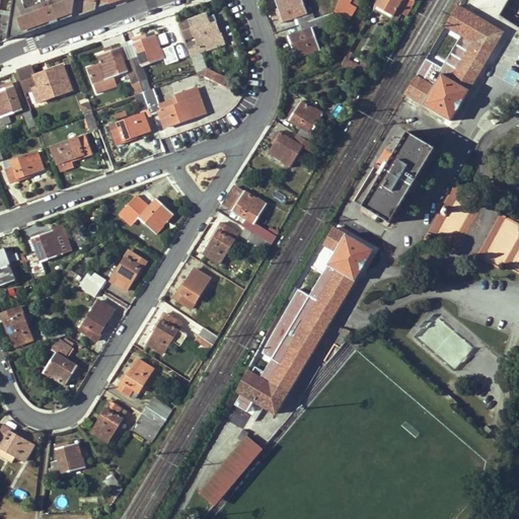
[(0,0),(0,24),(3,24),(2,28),(8,30),(8,29),(9,29),(11,15),(0,13),(0,0)]
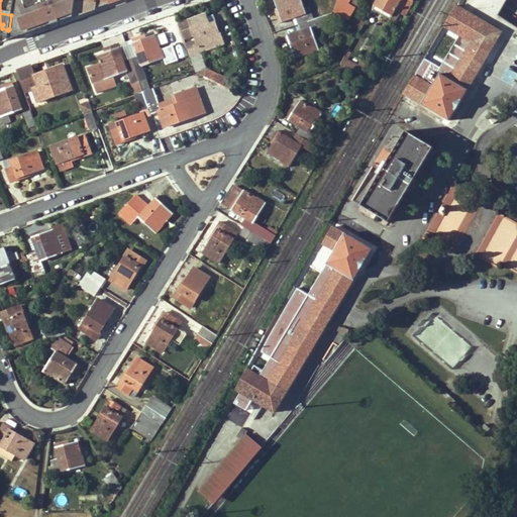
[(18,0),(13,2),(11,15),(9,29),(19,25),(22,35),(49,25),(41,0),(18,0)]
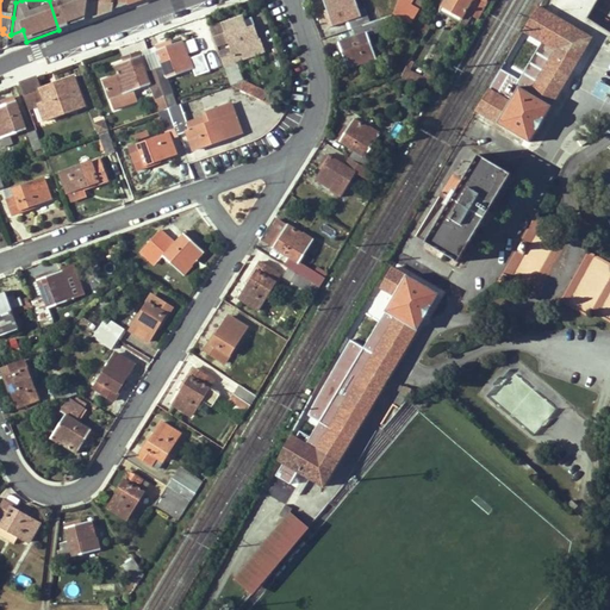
[(49,0),(58,30),(86,20),(88,0),(49,0)]
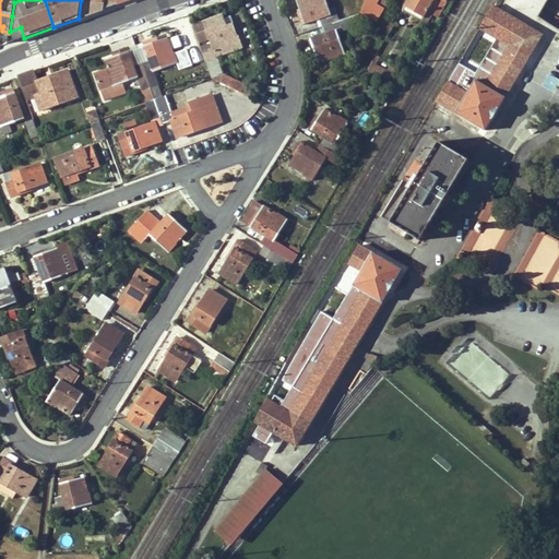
[(81,0),(79,19),(104,10),(105,1),(105,0),(81,0)]
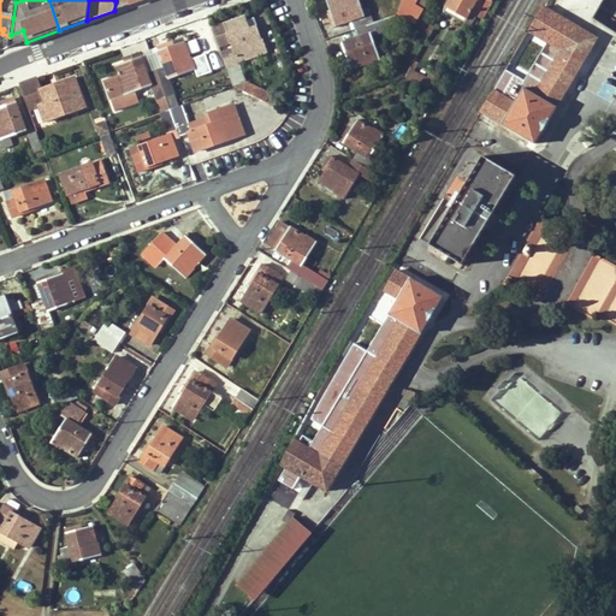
[(332,28),(353,22),(355,29),(356,29),(385,19),(381,7),(363,13),(359,0),(326,0),(333,19),(330,19),(332,28)]
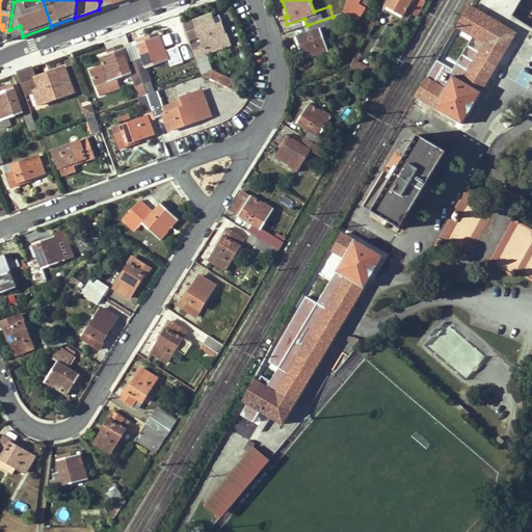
[(345,9),(348,0),(346,0),(341,0),(339,7),(345,9)]
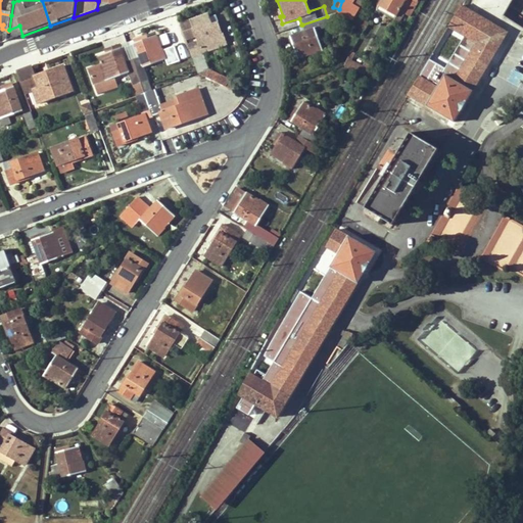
[(360,8),(360,7),(354,4),(345,0),(341,0),(342,0),(339,9),(338,12),(351,20),(360,8)]
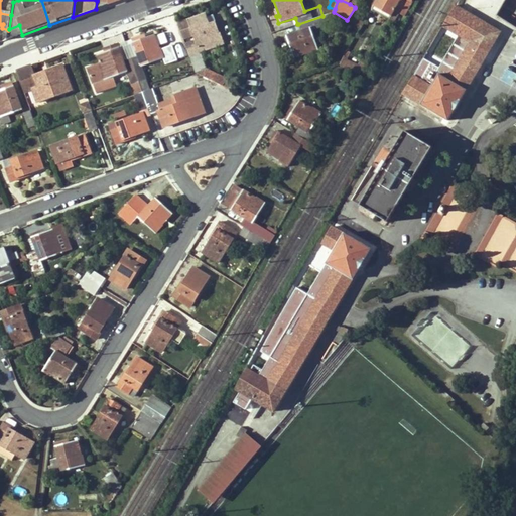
[(370,11),(372,12),(373,11),(376,5),(392,14),(400,0),(375,0),(375,1),(370,11)]
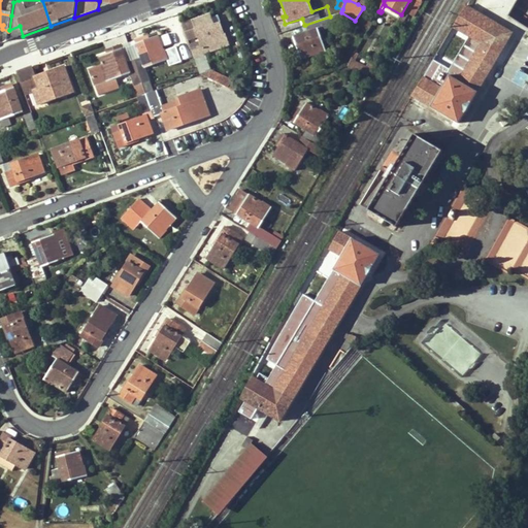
[(413,15),(422,0),(409,0),(401,14),(398,21),(396,23),(397,23),(401,25),(408,13),(413,15)]
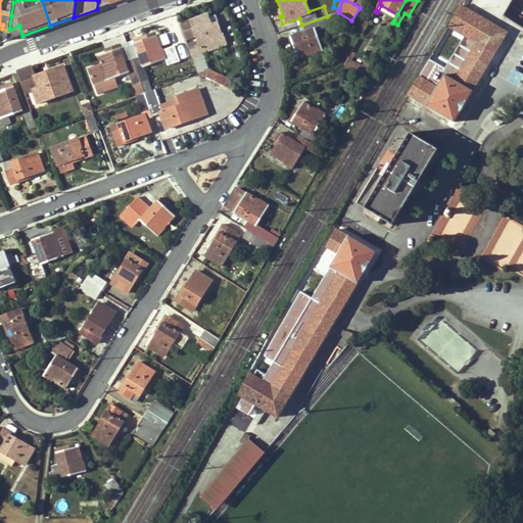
[(409,95),(427,105),(444,76),(472,91),(508,31),(463,4),(448,27),(472,40),(456,67),(433,54),(422,73),(409,95)]
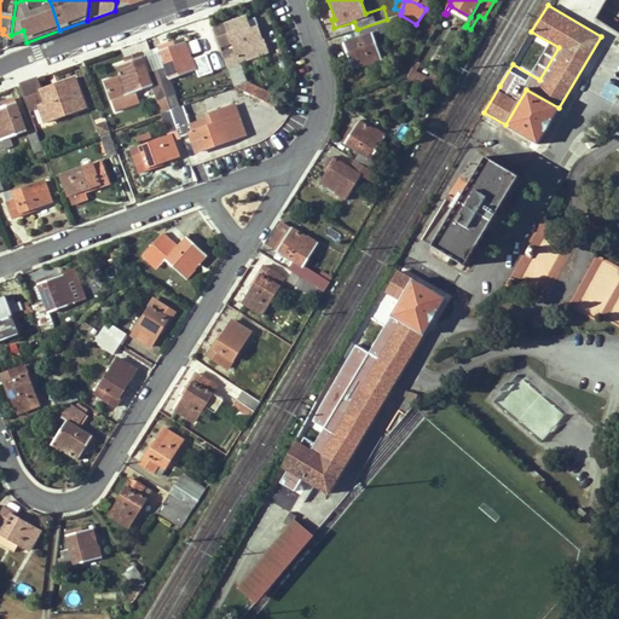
[(470,17),(451,6),(447,13),(467,24),(470,17)]
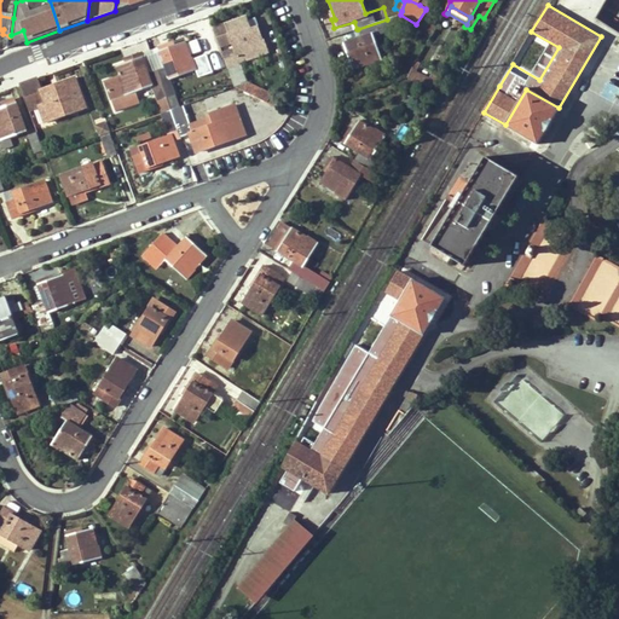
[(426,10),(416,24),(432,34),(437,28),(437,27),(424,19),(429,12),(426,10)]
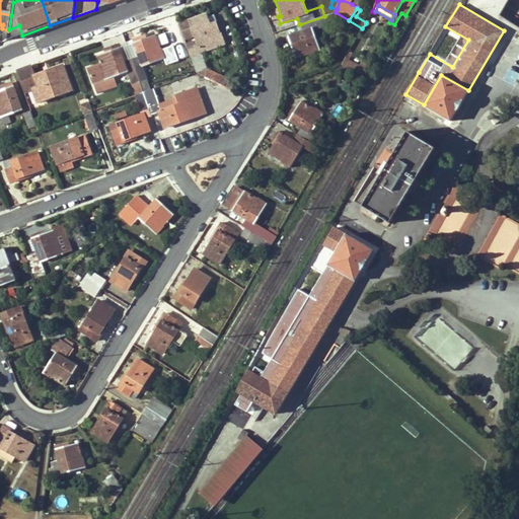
[(194,33),(200,52),(211,48),(223,45),(216,22),(216,19),(210,22),(208,16),(207,12),(189,18),(194,33)]
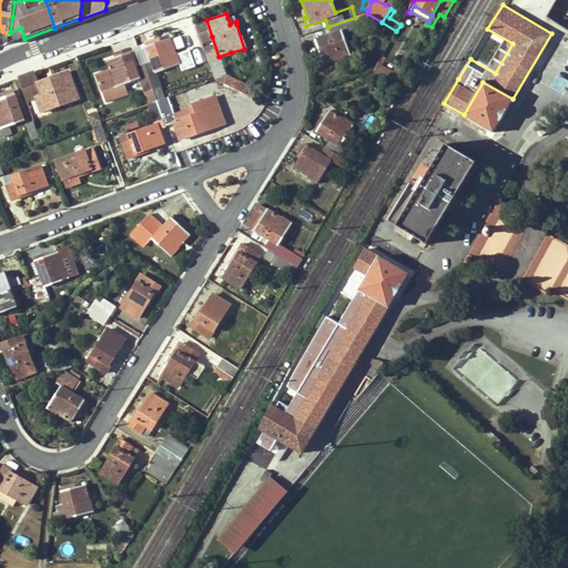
[(355,18),(328,27),(331,36),(313,41),(315,48),(310,49),(313,57),(321,54),(324,63),(338,58),(340,59),(350,56),(343,32),(358,28),(357,23),(366,20),(364,14),(355,18)]
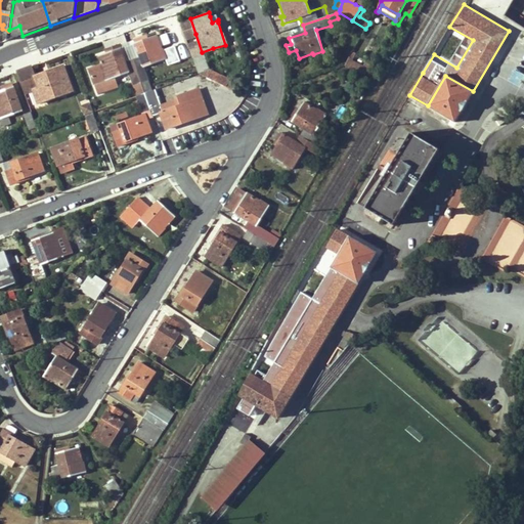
[(8,31),(7,41),(23,36),(19,26),(9,30),(8,30),(8,31)]
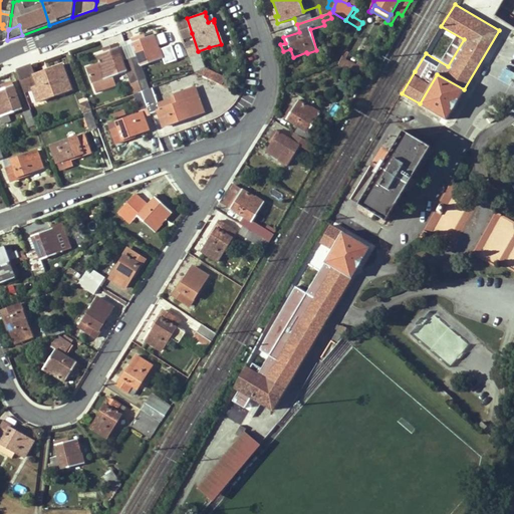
[(132,39),(133,42),(138,56),(131,58),(143,91),(149,89),(141,66),(164,58),(162,54),(160,48),(159,48),(154,34),(139,39),(138,37),(132,39)]
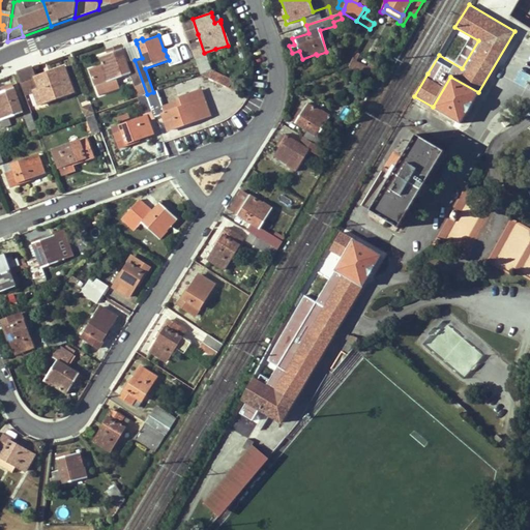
[(135,60),(142,58),(137,43),(129,46),(135,60)]
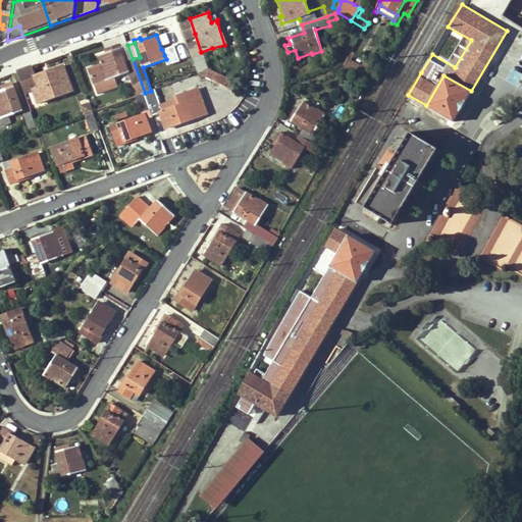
[(125,62),(120,48),(119,45),(113,47),(114,50),(98,56),(101,64),(89,68),(98,93),(117,86),(114,76),(128,72),(137,96),(145,93),(133,59),(125,62)]
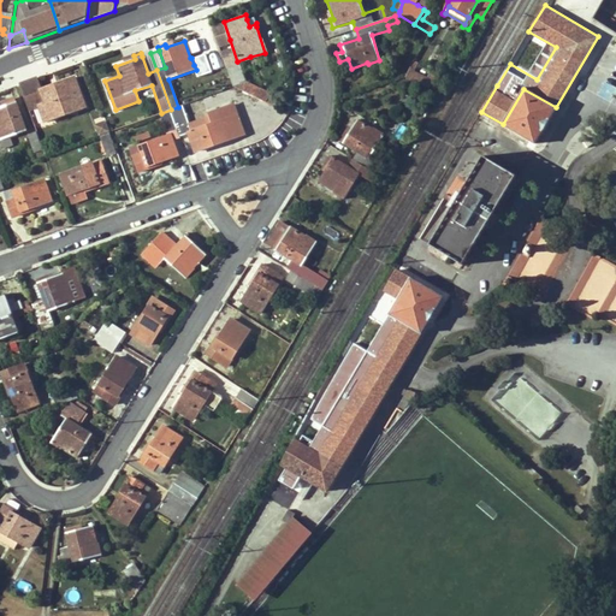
[(150,53),(142,57),(148,73),(157,70),(150,53)]
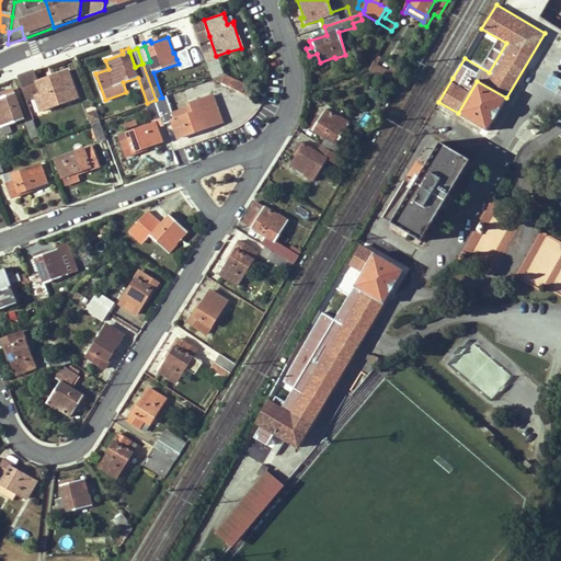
[(227,87),(218,58),(206,63),(212,79),(213,79),(227,87)]
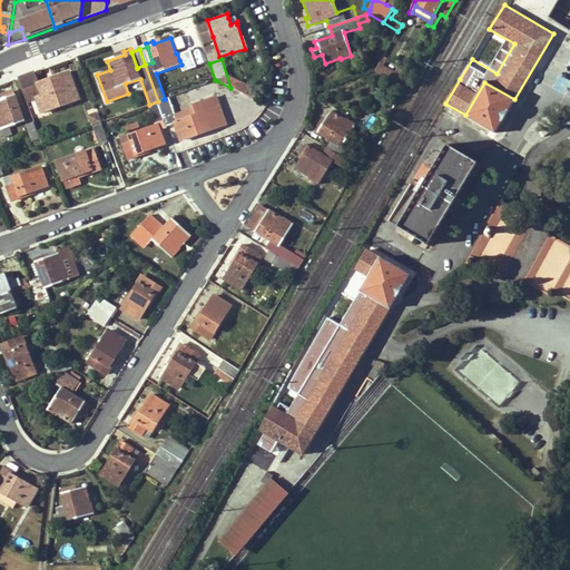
[(199,67),(205,82),(214,80),(208,64),(199,67)]
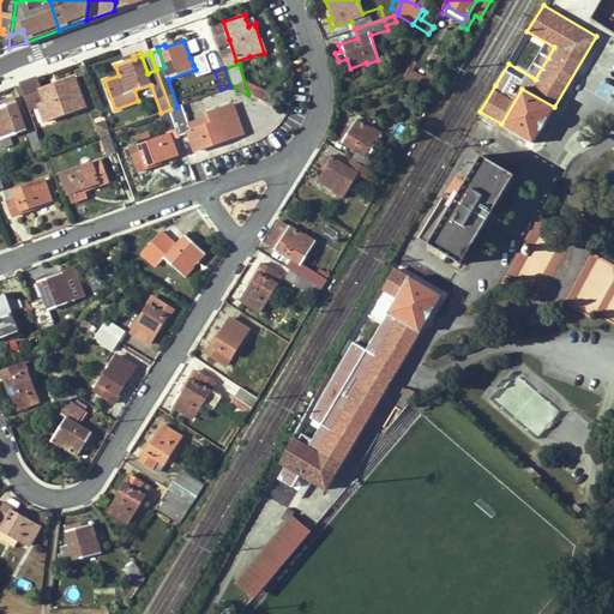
[(405,77),(428,88),(432,82),(409,70),(405,77)]
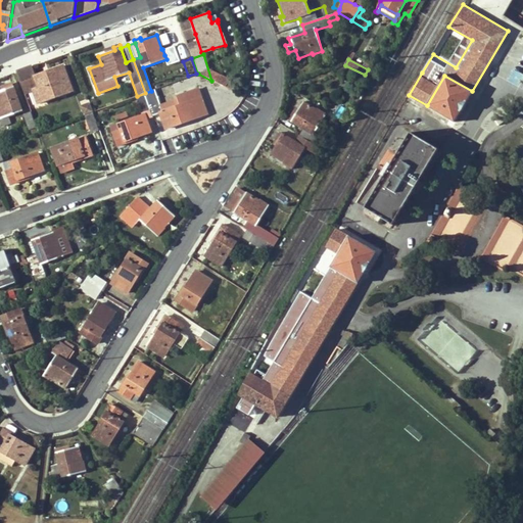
[(34,97),(41,95),(44,102),(53,99),(51,91),(66,85),(60,67),(43,75),(43,74),(27,79),(34,97)]
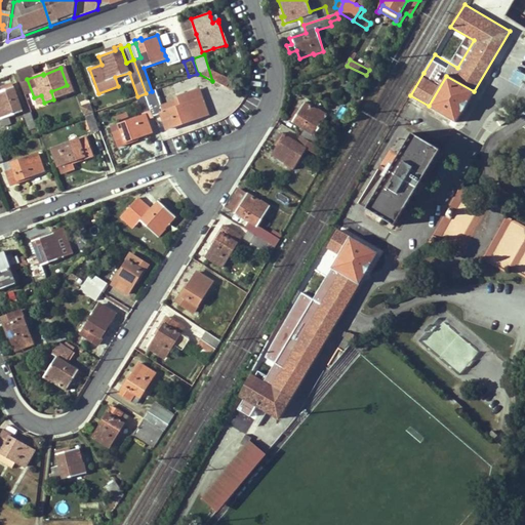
[(475,92),(474,91),(446,76),(429,106),(428,107),(456,123),(475,92)]
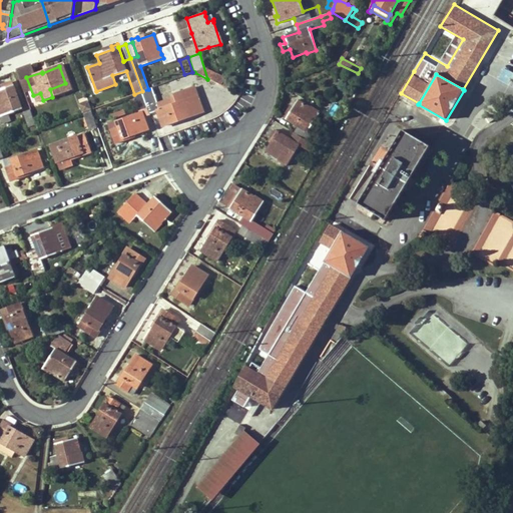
[(10,120),(8,113),(21,108),(12,82),(6,84),(7,87),(0,89),(0,118),(2,123),(10,120)]
